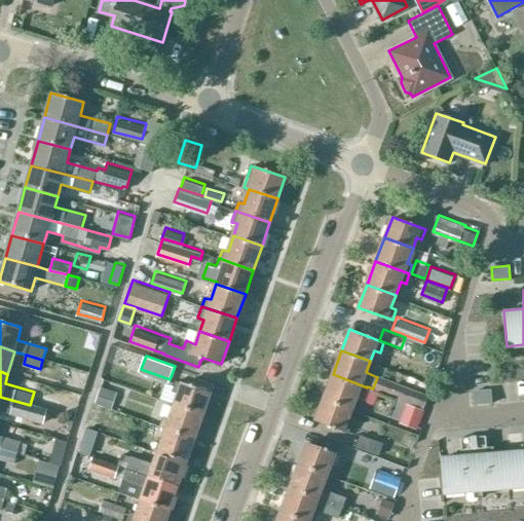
[(333,374),(324,398),(352,408),(357,395),(363,398),(367,387),(333,374)]
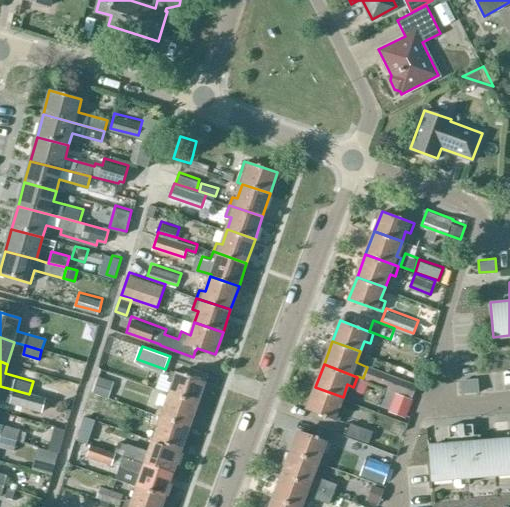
[(367,367),(363,377),(408,394),(412,382),(368,365),(367,367)]
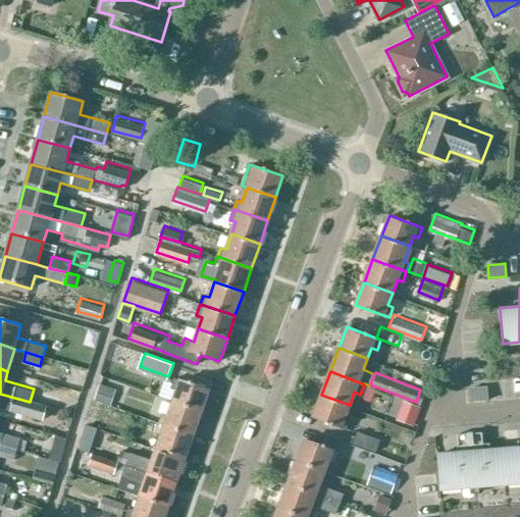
[(173,400),(202,409),(209,389),(174,376),(170,388),(176,390),(173,400)]
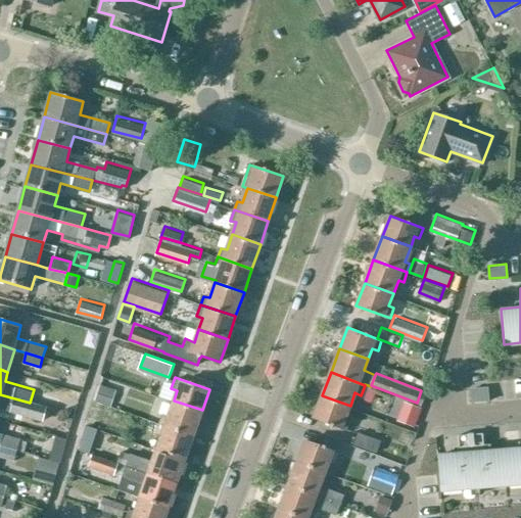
[(114,387),(100,382),(95,397),(109,403),(114,387)]
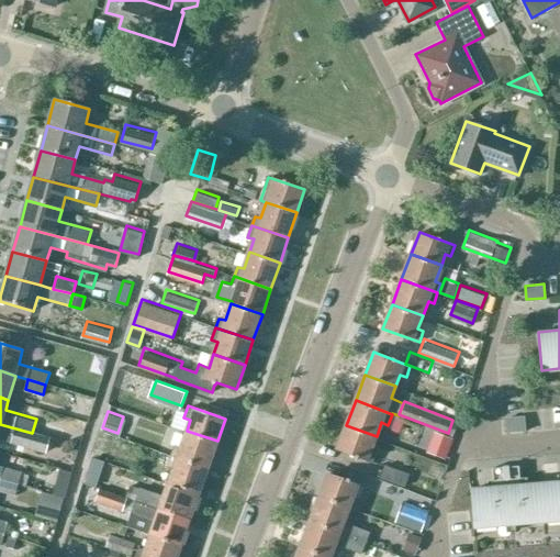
[(506,416),(507,431),(525,429),(524,415),(506,416)]
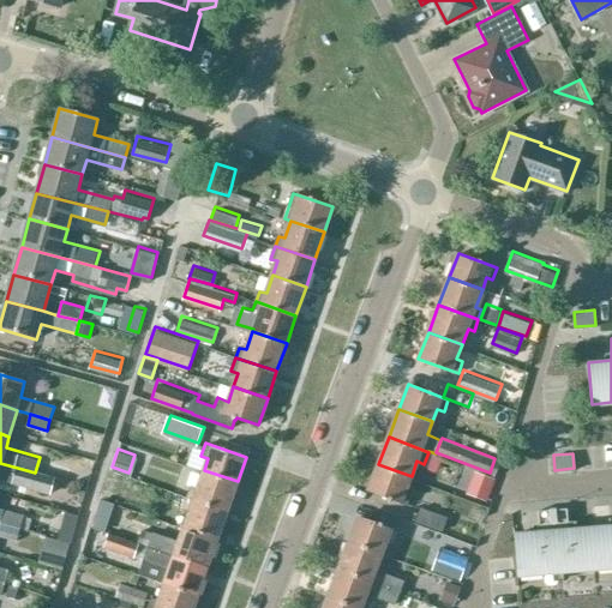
[(0,479),(31,488),(31,486),(52,492),(55,479),(0,463),(0,479)]
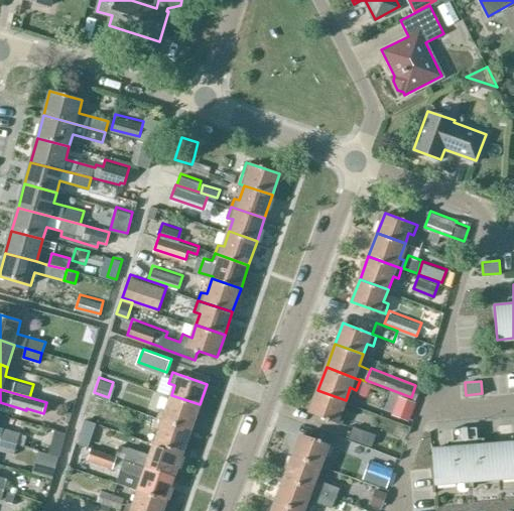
[(346,400),(317,390),(309,411),(343,424),(347,414),(341,412),(346,400)]
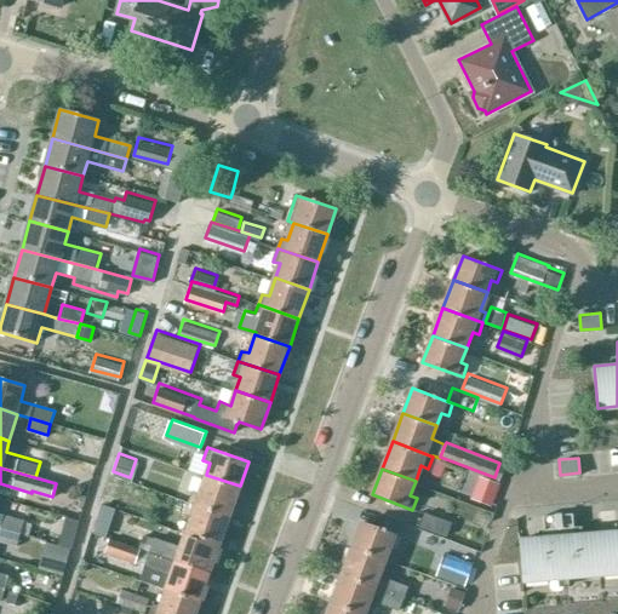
[(240,486),(206,475),(199,494),(192,491),(188,501),(229,516),(240,486)]
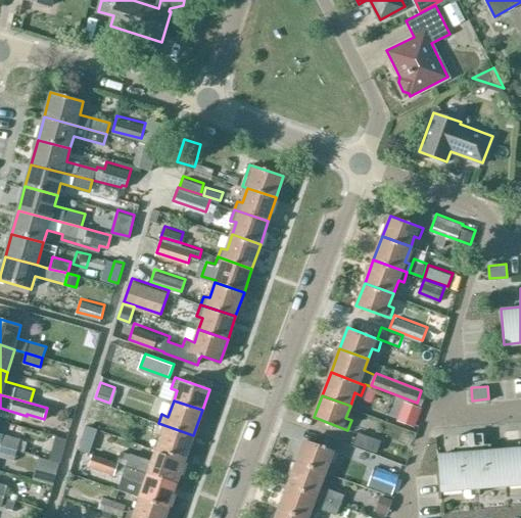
[(409,402),(403,419),(414,423),(420,406),(409,402)]
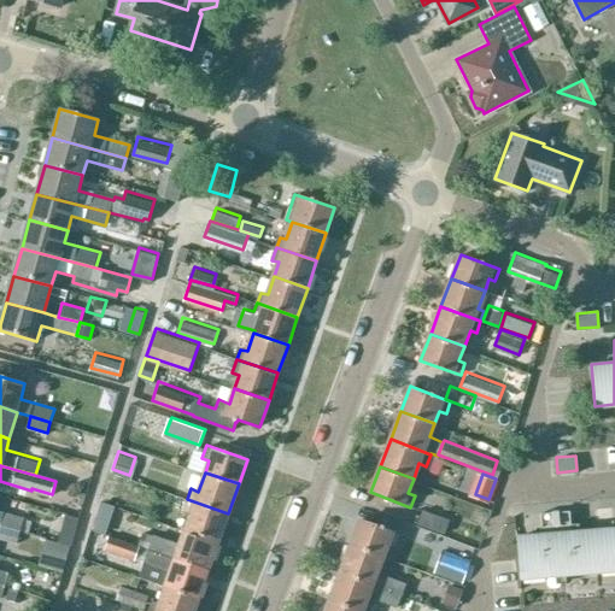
[(191,513),(186,528),(220,540),(228,513),(187,499),(185,507),(183,511),(191,513)]
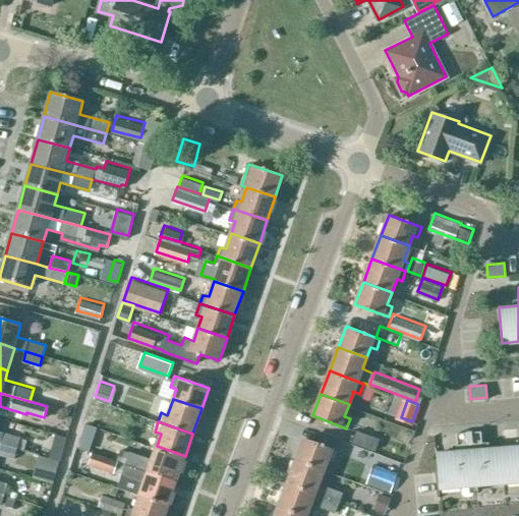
[(357,427),(353,439),(376,448),(380,436),(357,427)]
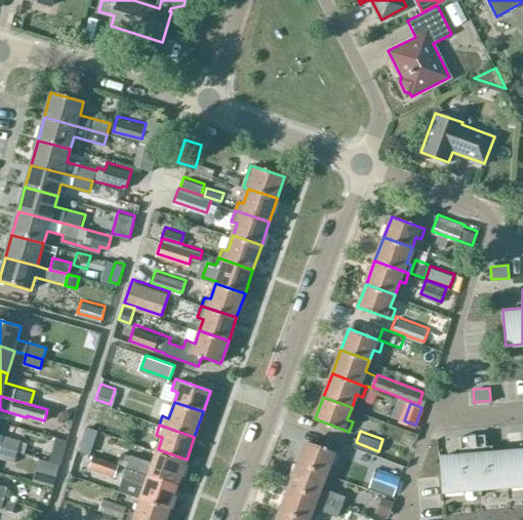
[(440,455),(442,491),(512,486),(510,449),(486,451),(484,433),(459,435),(460,453),(440,455)]
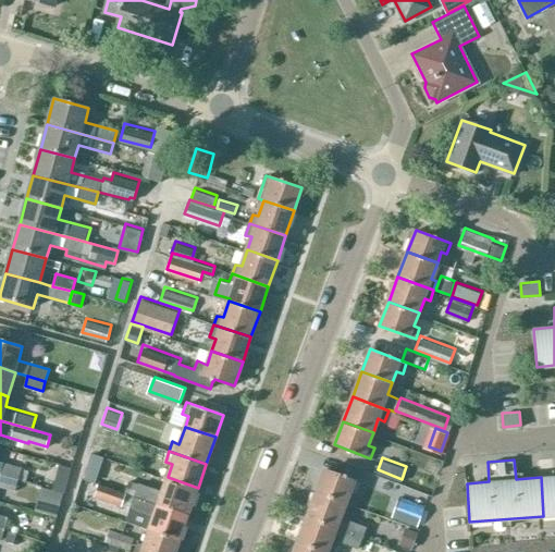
[(3,464),(0,474),(0,475),(19,480),(22,469),(3,464)]
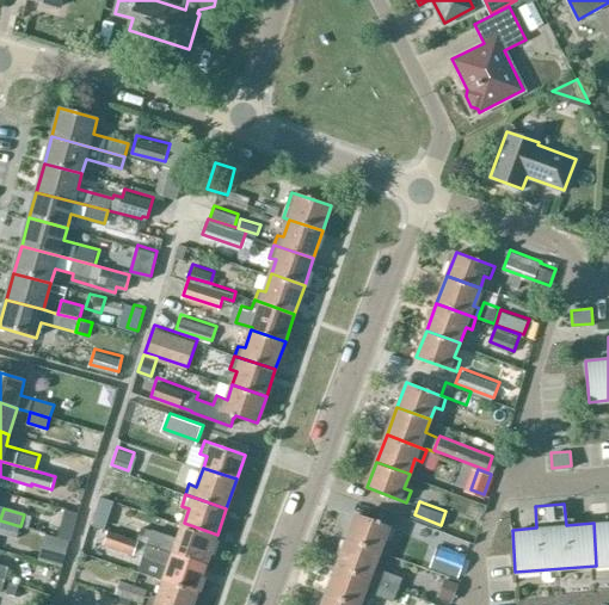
[(104,526),(109,513),(94,508),(91,522),(104,526)]
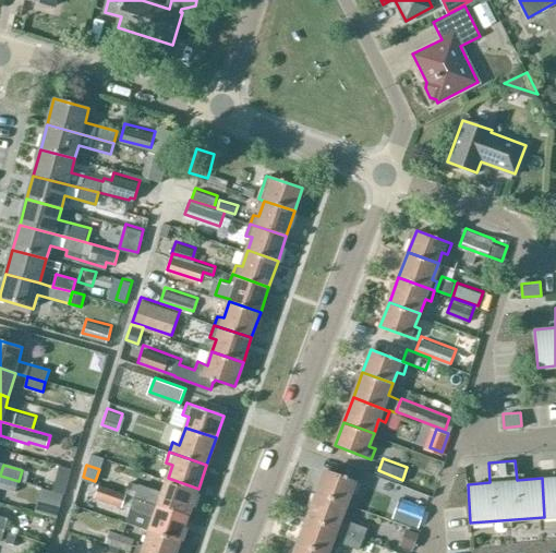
[(317,491),(348,503),(352,492),(358,494),(362,482),(325,469),(317,491)]
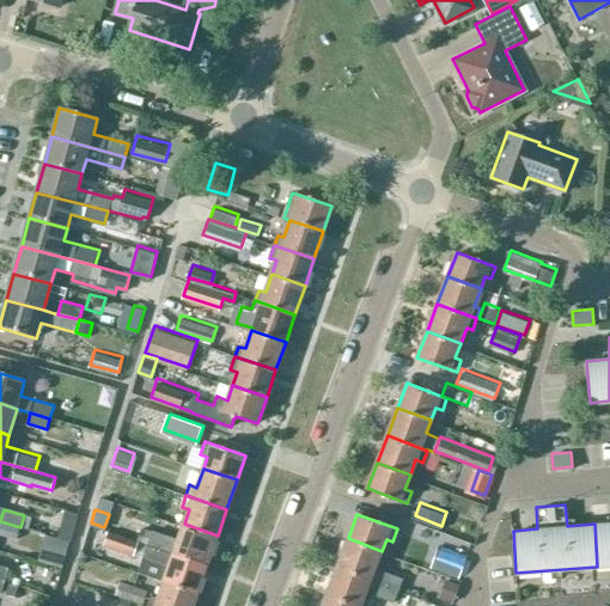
[(0,534),(17,539),(20,527),(0,521),(0,534)]
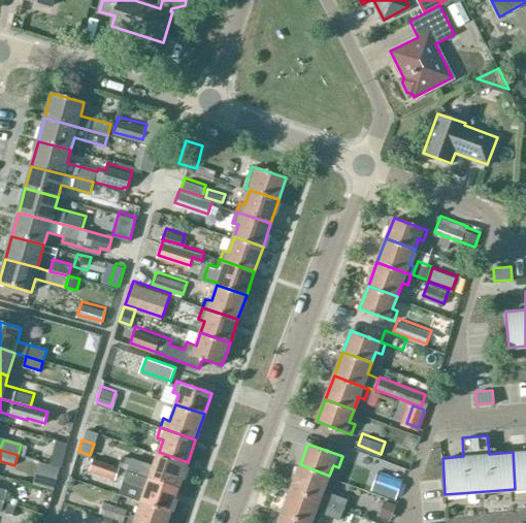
[(525,451),(513,452),(515,489),(525,487),(525,451)]
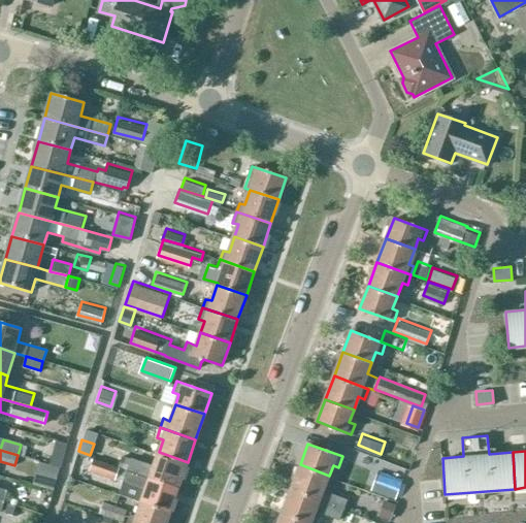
[(124,453),(120,466),(178,487),(188,462),(159,452),(155,463),(132,455),(132,456),(124,453)]
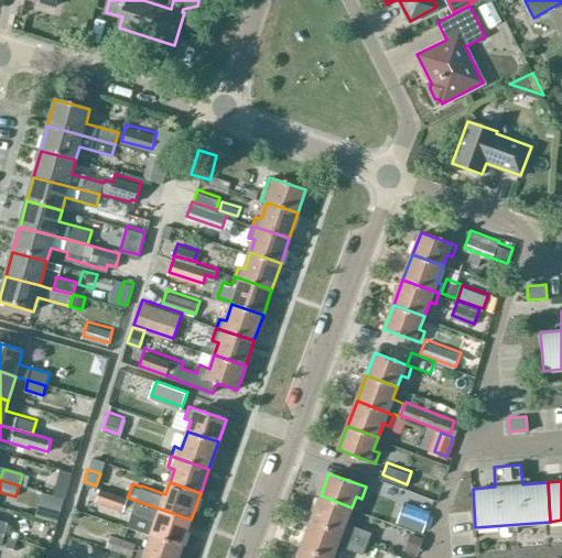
[(101,489),(98,500),(132,512),(128,525),(152,533),(182,544),(191,520),(128,498),(103,489),(101,489)]
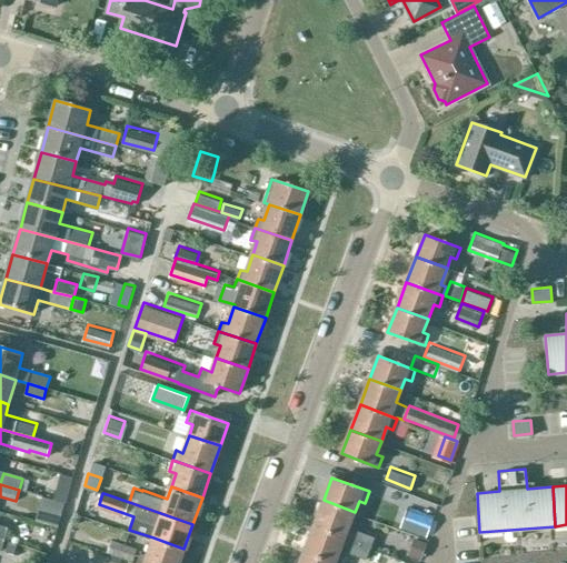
[(59,519),(65,500),(43,494),(38,512),(59,519)]
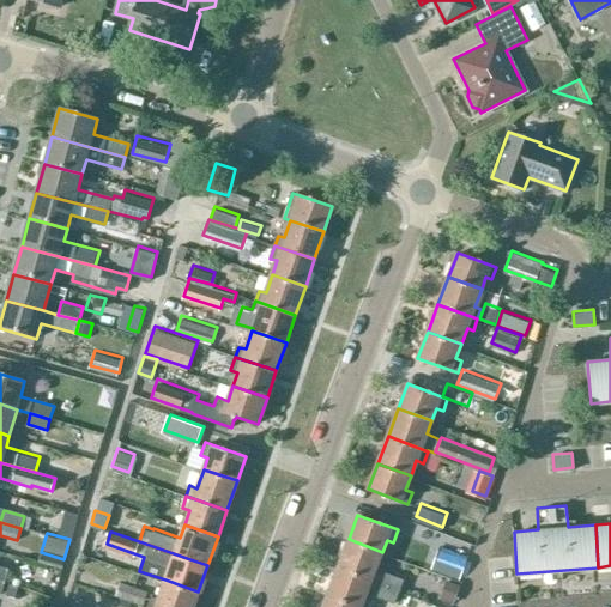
[(338,566),(399,589),(404,577),(376,568),(382,552),(349,539),(338,566)]
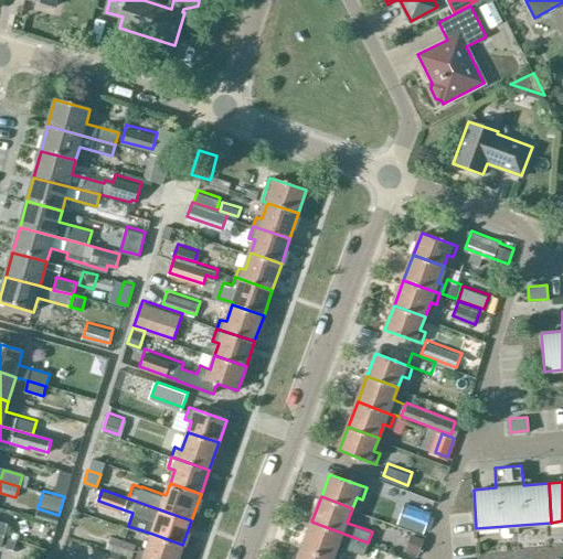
[(406,500),(397,520),(423,530),(431,509),(406,500)]
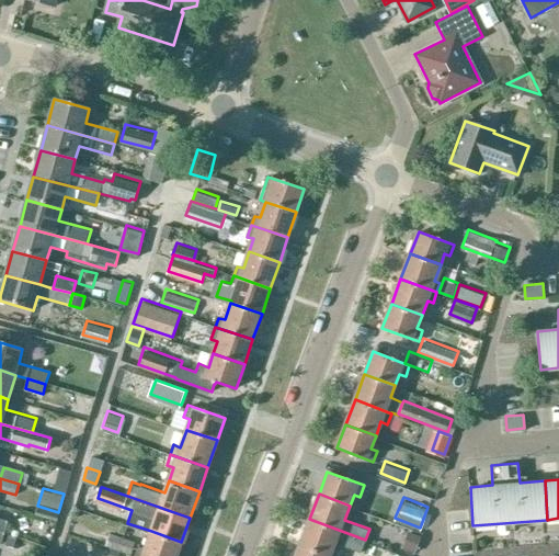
[(309,519),(299,544),(331,555),(337,542),(361,552),(365,540),(309,519)]
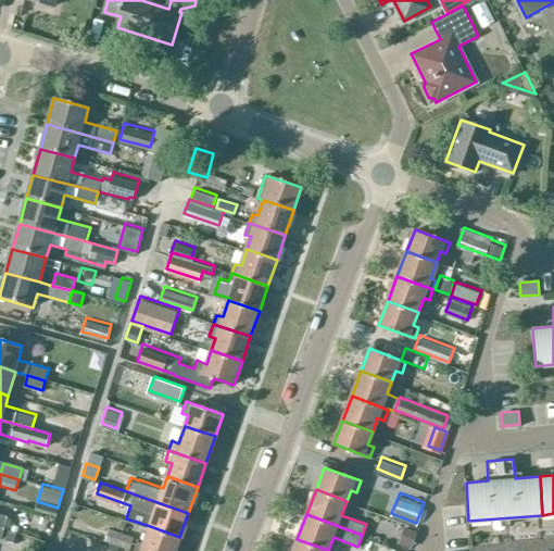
[(407,523),(401,540),(413,545),(419,527),(407,523)]
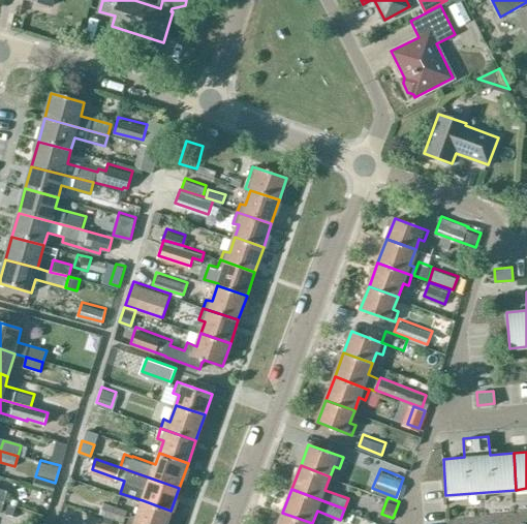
[(115,517),(125,520),(129,509),(104,499),(100,512),(106,514),(115,517)]
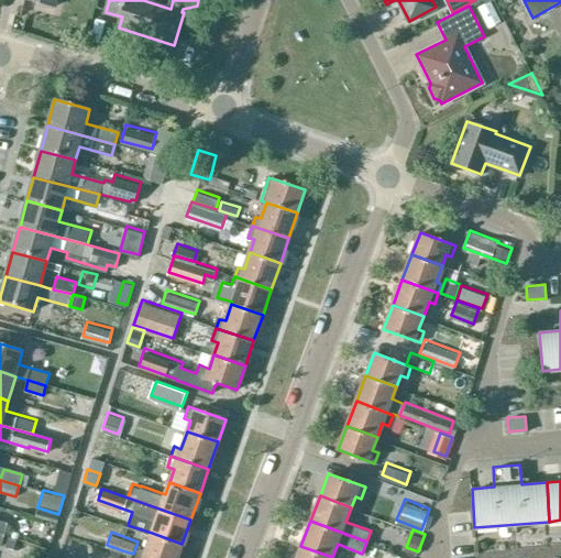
[(135,557),(176,557),(182,544),(152,533),(145,550),(139,548),(135,557)]
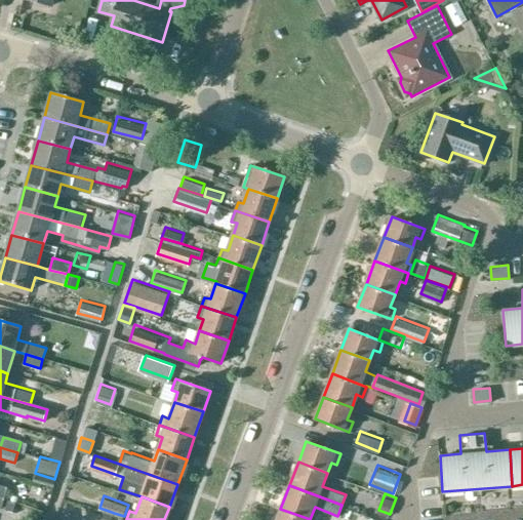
[(14,502),(5,498),(3,507),(12,509),(14,502)]
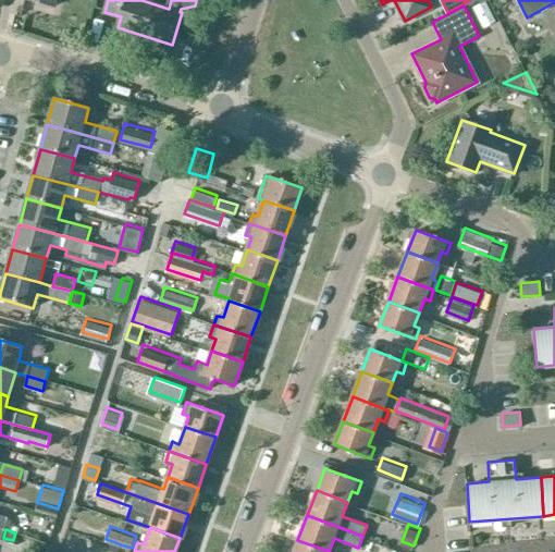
[(328,551),(329,551),(297,540),(293,551),(328,551)]
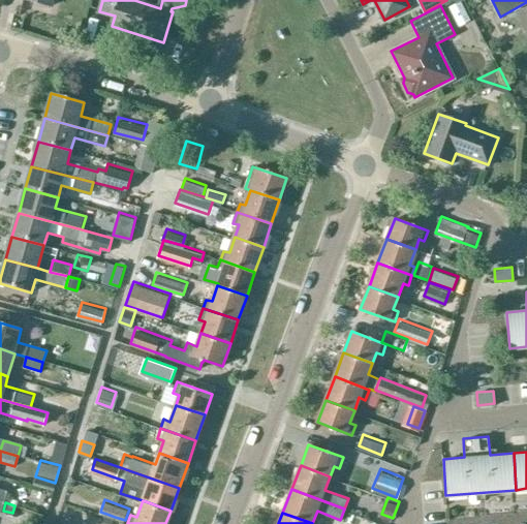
[(112,523),(115,517),(106,514),(103,523),(104,523),(112,523)]
